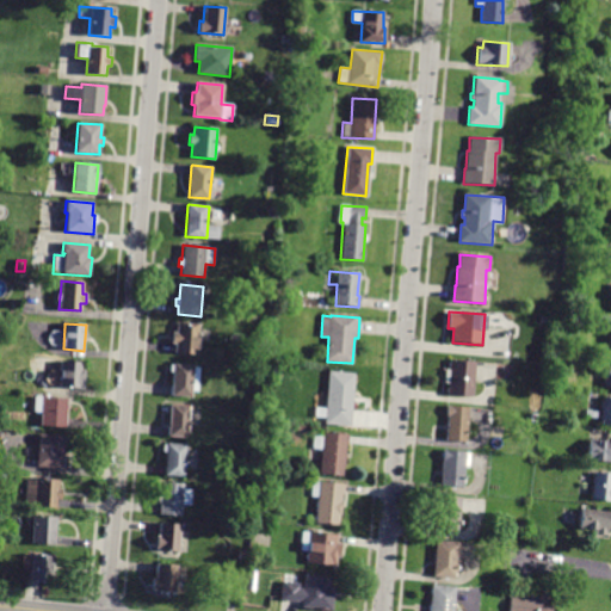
[(197,355),(176,353),(176,344),(172,344),(173,332),(177,332),(177,325),(199,326),(197,355)]
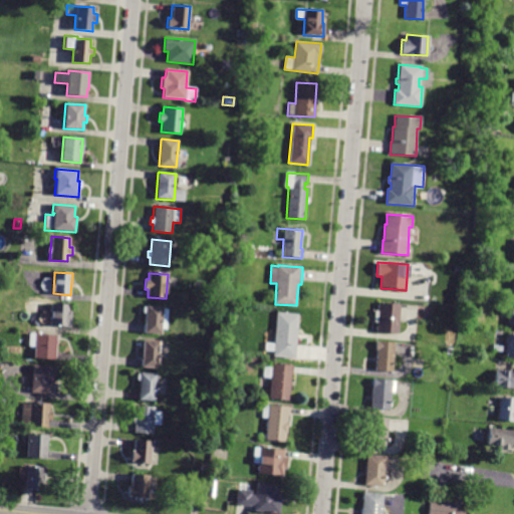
[(400,319),(399,334),(376,332),(379,302),(402,304),(400,319)]
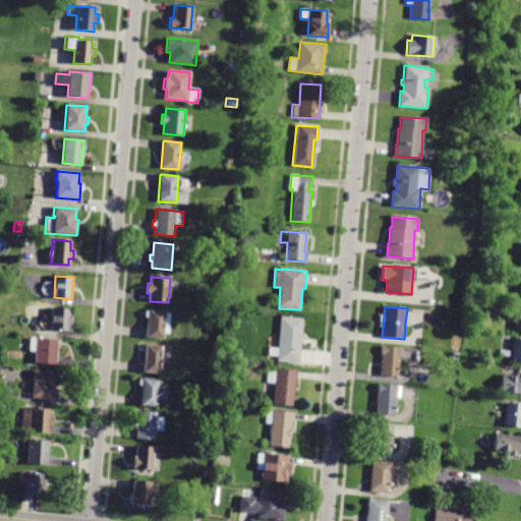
[(52,314),(52,307),(69,308),(69,315),(72,316),(71,332),(51,331),(52,314)]
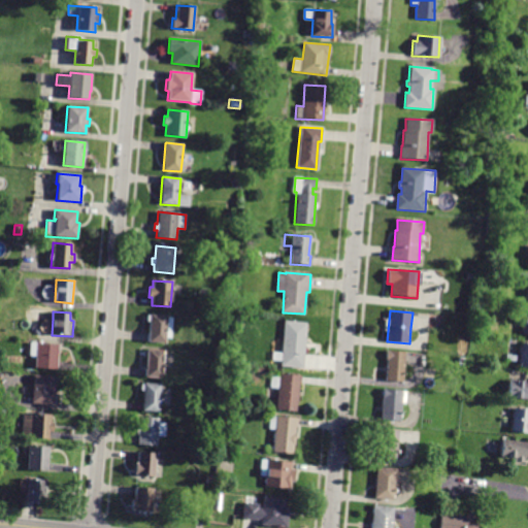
[(521,317),(522,311),(527,311),(527,335),(519,335),(521,317)]
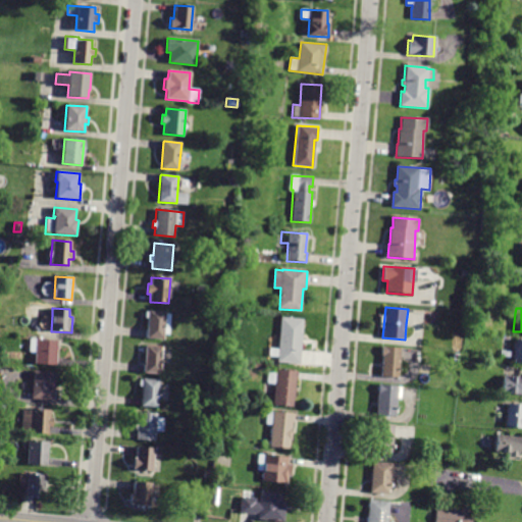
[(163,340),(147,338),(148,318),(146,318),(146,311),(166,312),(166,313),(171,314),(169,334),(164,333),(163,340)]
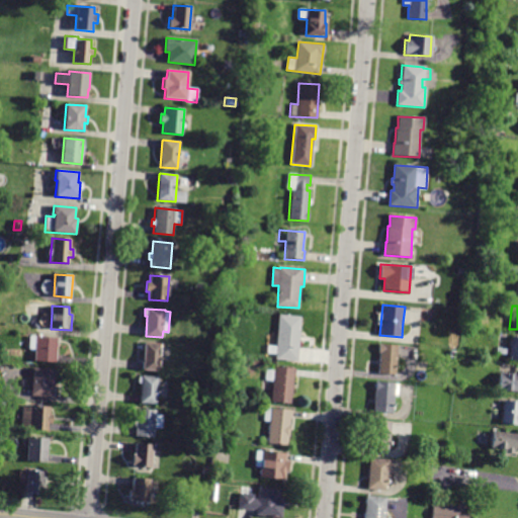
[(298,361),(276,359),(279,315),(301,316),(298,361)]
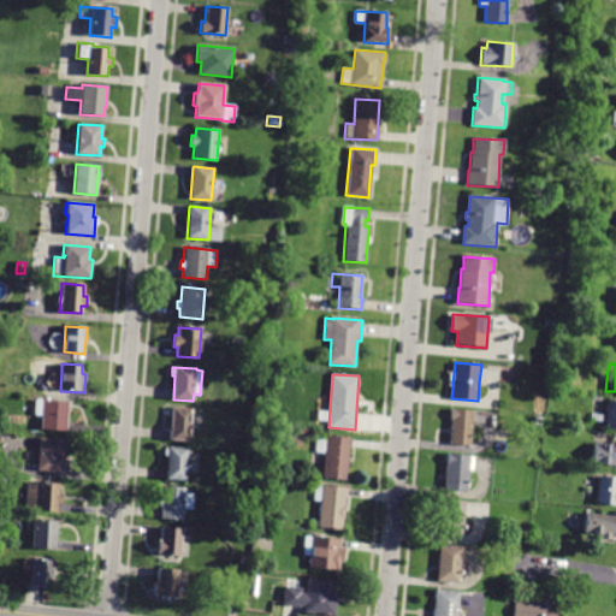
[(66,430),(66,431),(40,428),(41,415),(34,415),(35,400),(69,402),(66,430)]
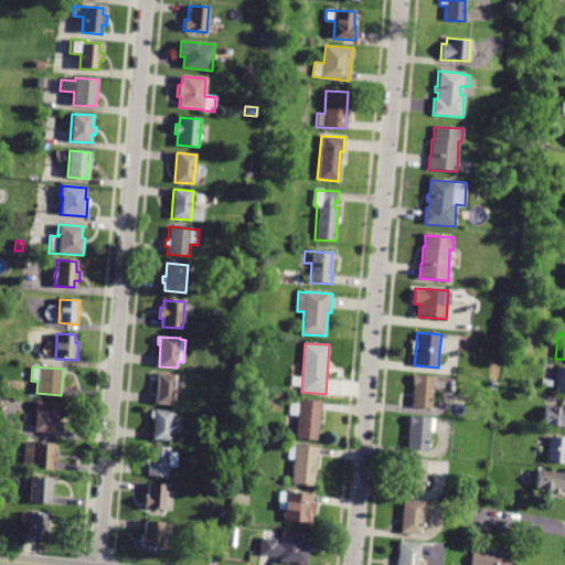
[(560,368),(564,368),(564,392),(553,392),(554,368),(560,368)]
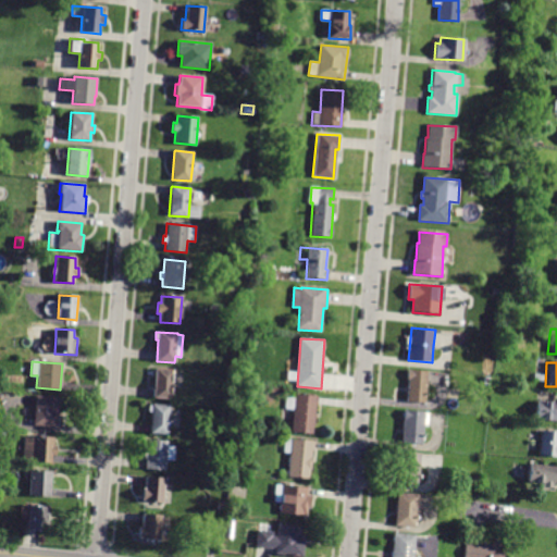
[(155,388),(156,369),(174,370),(172,399),(153,398),(155,388)]
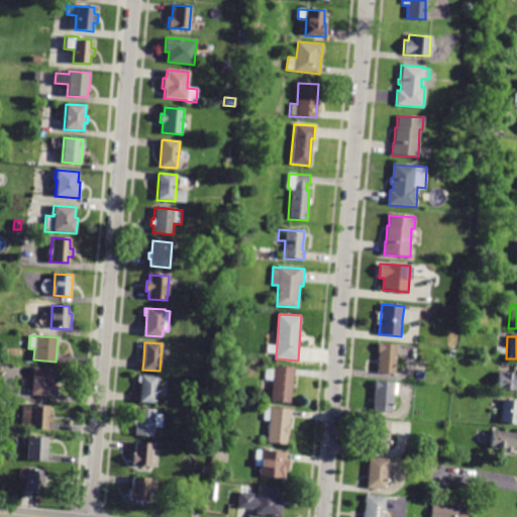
[(377,373),(378,352),(378,343),(397,344),(395,374),(377,373)]
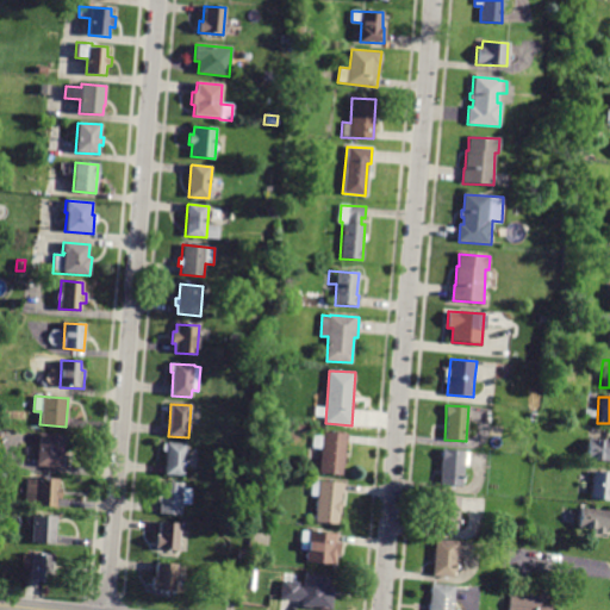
[(595,418),(583,417),(583,409),(595,410),(595,418)]
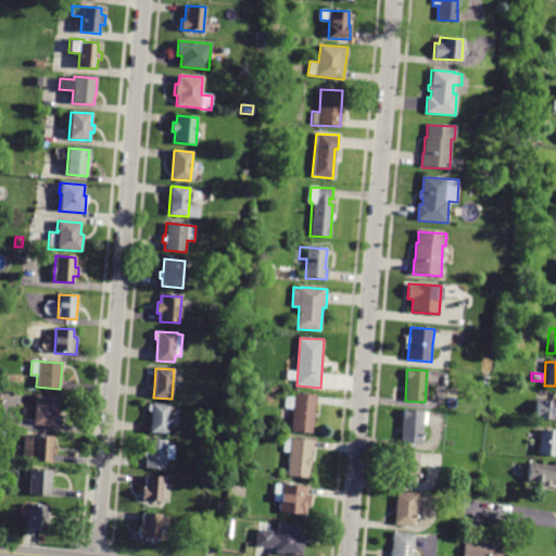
[(313,433),(291,432),(293,408),(286,408),(287,396),(295,396),(295,393),(315,394),(313,433)]
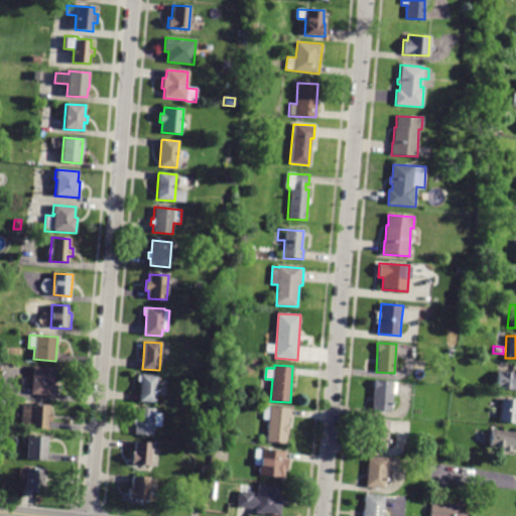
[(32,369),(33,367),(54,369),(52,395),(30,394),(32,369)]
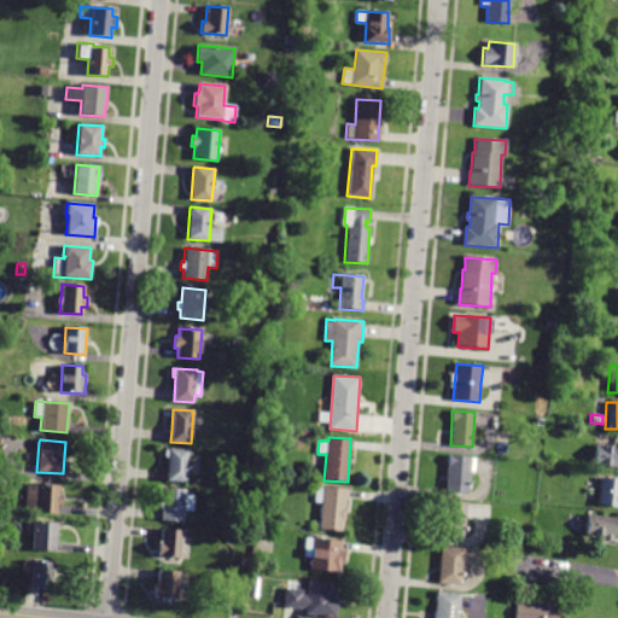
[(617,444),(617,467),(593,466),(595,445),(612,448),(612,444),(617,444)]
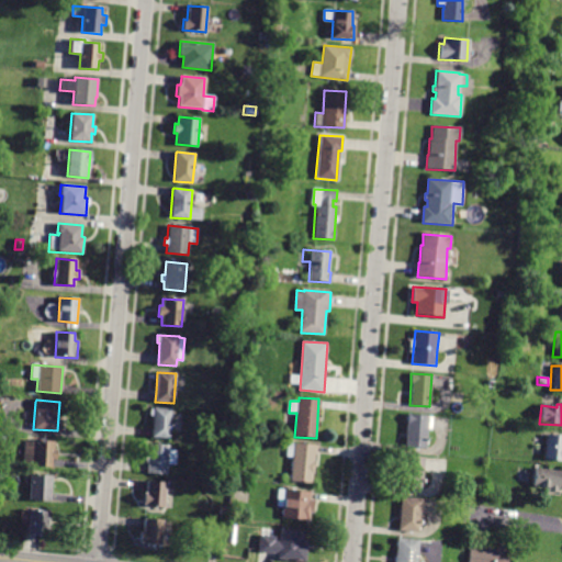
[(153,428),(154,408),(172,409),(170,439),(152,438),(153,428)]
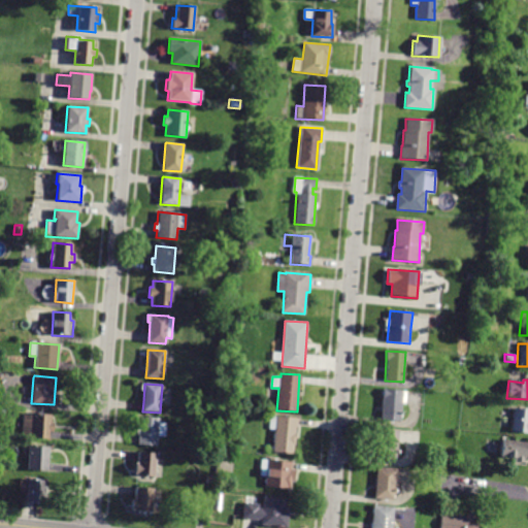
[(401,421),(382,420),(384,390),(403,391),(401,421)]
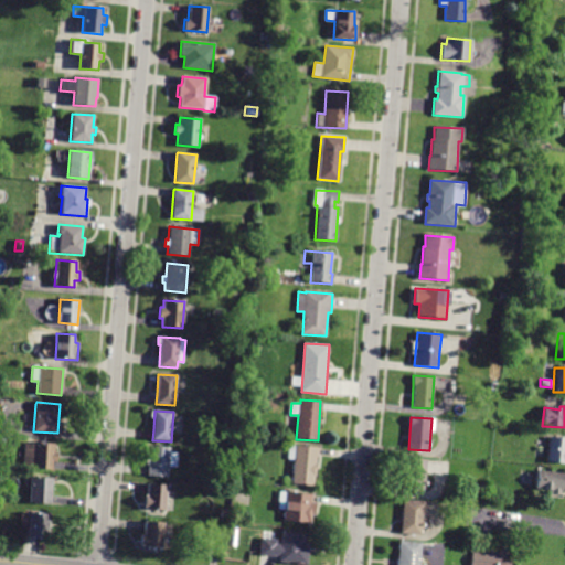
[(546,440),(546,436),(564,438),(564,449),(563,464),(544,461),(546,440)]
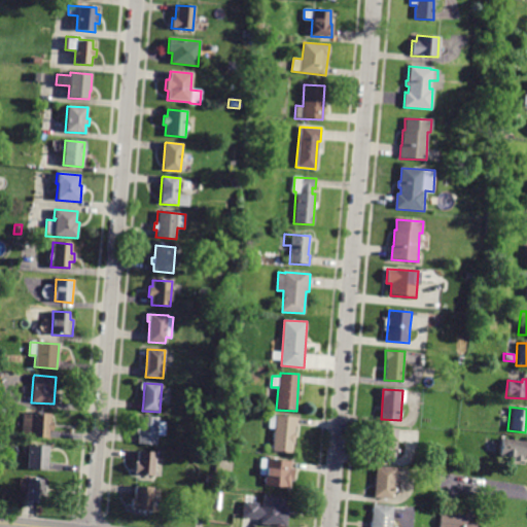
[(49,437),(49,438),(22,435),(24,412),(51,414),(51,422),(54,422),(53,431),(49,430),(49,437)]
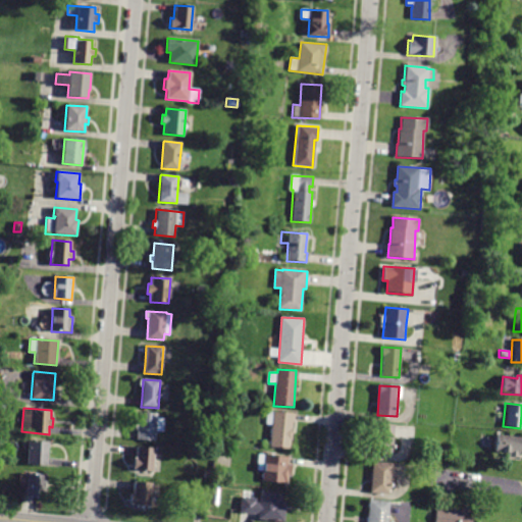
[(291,449),(269,448),(271,425),(265,424),(266,411),(294,413),(291,449)]
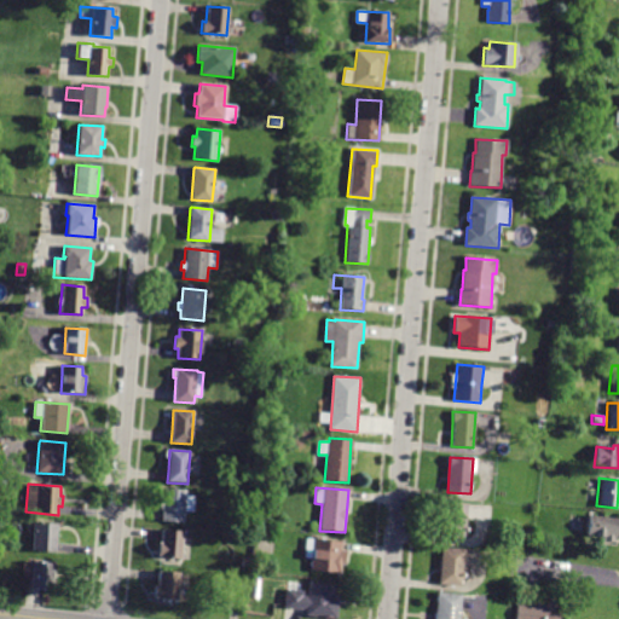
[(163,512),(163,510),(161,510),(161,503),(163,503),(165,489),(186,490),(186,496),(196,496),(195,512),(185,512),(185,522),(162,521),(163,512)]
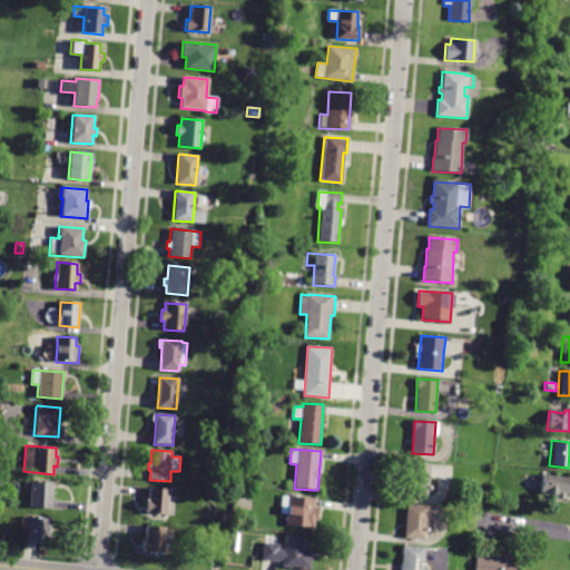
[(429,477),(428,498),(406,495),(409,463),(429,464),(429,477)]
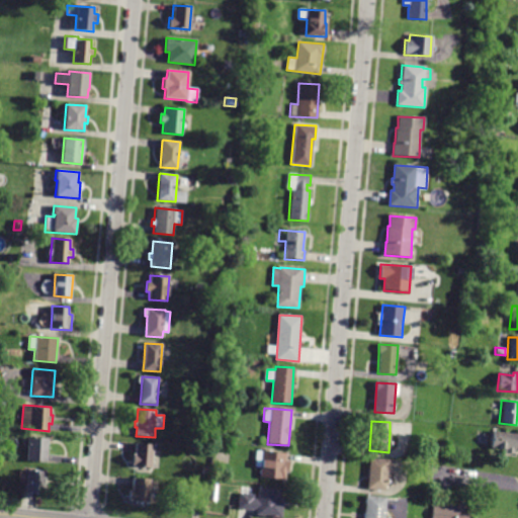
[(514,450),(511,450),(510,454),(504,453),(504,450),(490,448),(491,432),(515,435),(514,450)]
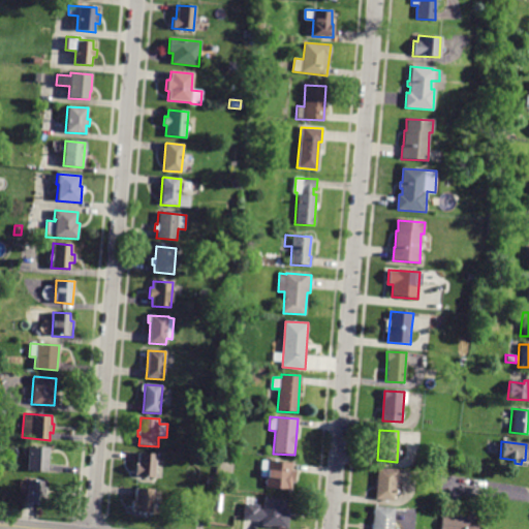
[(48,470),(48,472),(27,471),(29,446),(53,448),(53,454),(49,454),(48,470)]
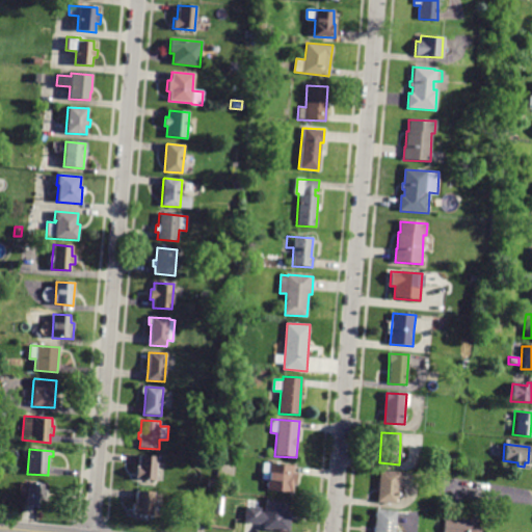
[(140,456),(140,455),(158,456),(156,481),(136,479),(137,467),(139,467),(140,456)]
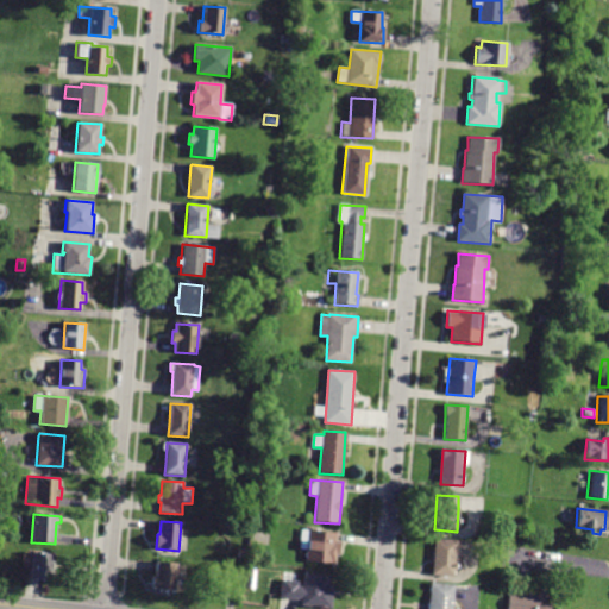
[(338,554),(336,554),(334,564),(305,562),(306,550),(299,548),(301,529),(337,533),(336,541),(339,541),(338,554)]
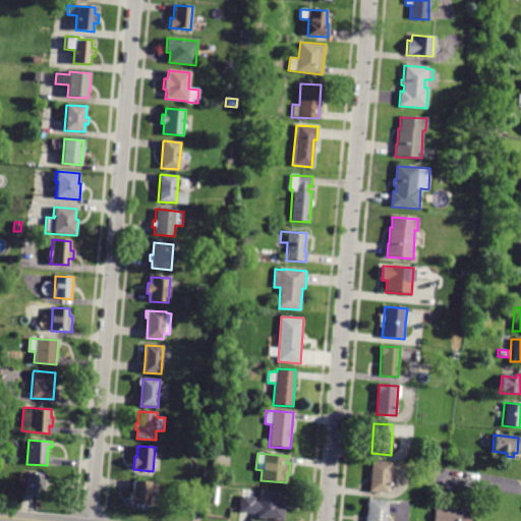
[(390,494),(369,491),(372,461),(392,462),(390,494)]
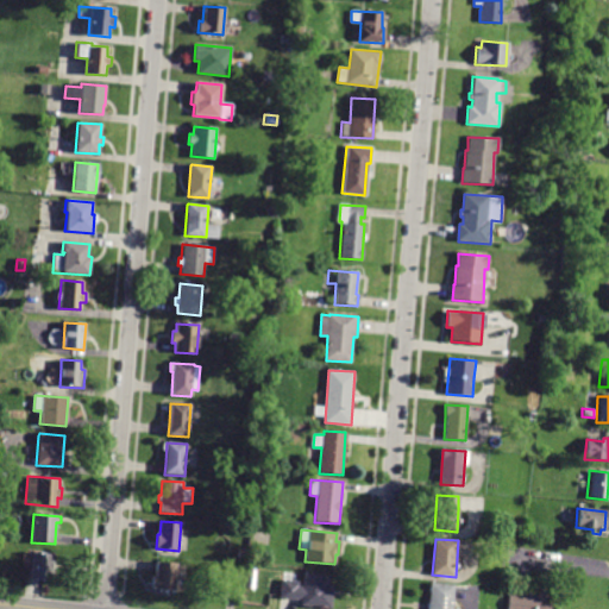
[(31,579),(33,553),(54,554),(52,563),(57,563),(56,570),(51,570),(51,582),(31,579)]
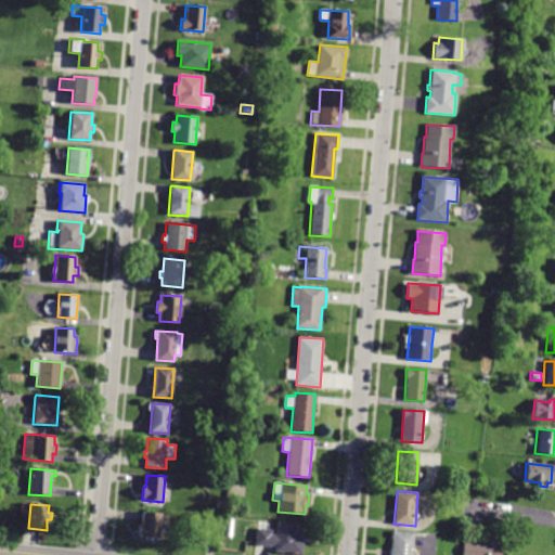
[(143,515),(143,512),(163,514),(160,539),(138,538),(139,525),(142,526),(143,515)]
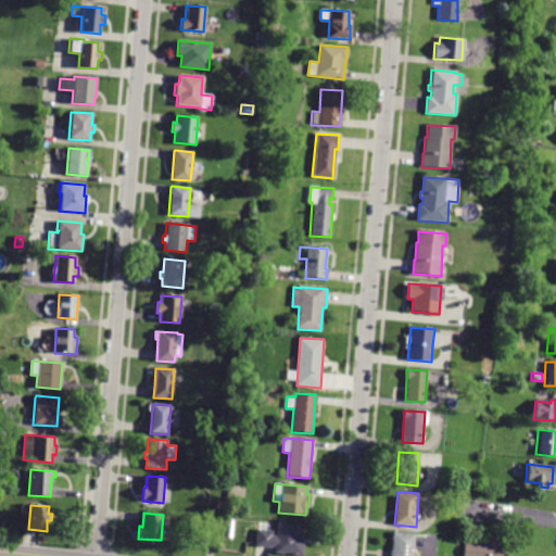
[(272,535),(276,535),(277,523),(300,526),(299,533),(304,534),(302,555),(275,553),(275,548),(254,546),(256,529),(273,531),(272,535)]
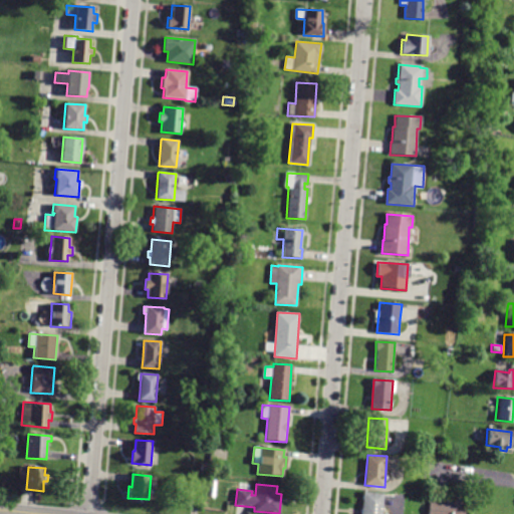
[(361,513),(364,492),(383,494),(381,513),(361,513)]
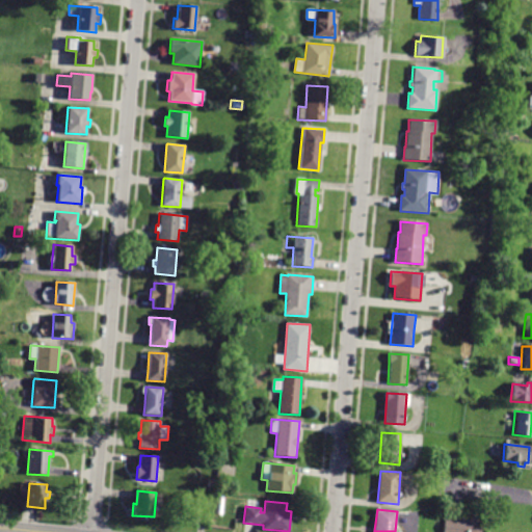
[(474,521),(473,527),(478,528),(478,531),(441,531),(443,517),(474,521)]
